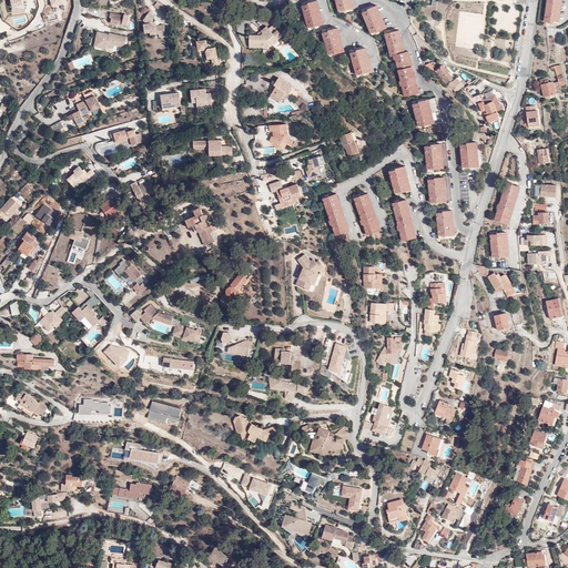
[(26,0),(10,0),(12,7),(11,11),(26,13),(27,6),(23,4),(22,1),(26,0)]
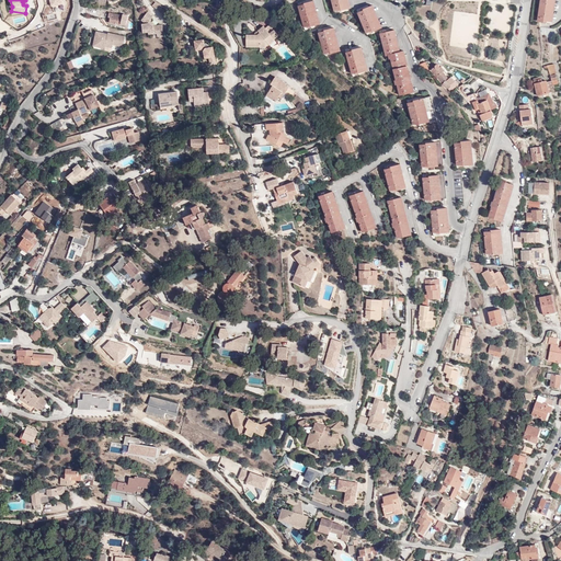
[(335,15),(343,14),(340,0),(325,0),(330,15),(335,14),(335,15)]
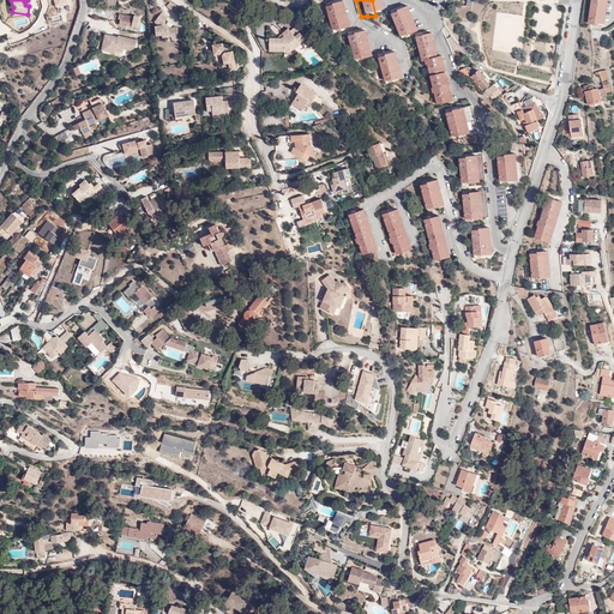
[(593,24),(599,25),(602,0),(587,0),(584,25),(593,26),(593,24)]
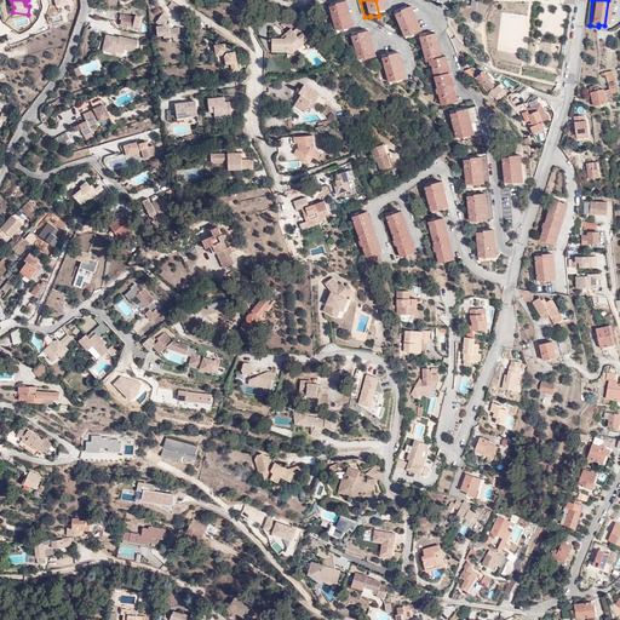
[(181,11),(168,4),(165,6),(176,15),(181,11)]
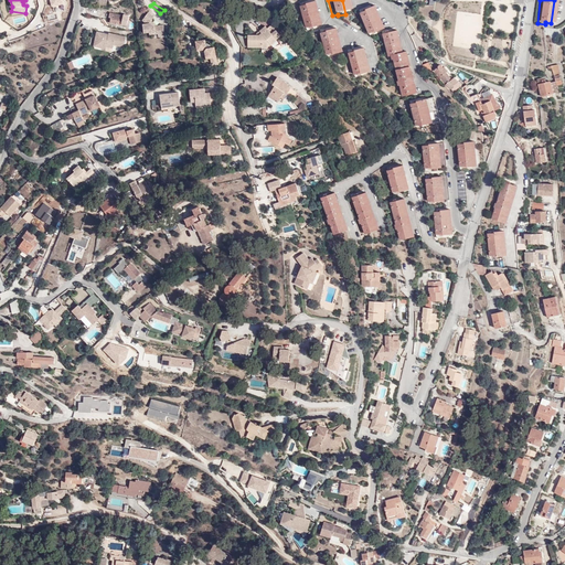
[(308,32),(315,30),(310,6),(301,8),(301,9),(297,11),(300,31),(308,30),(308,32)]
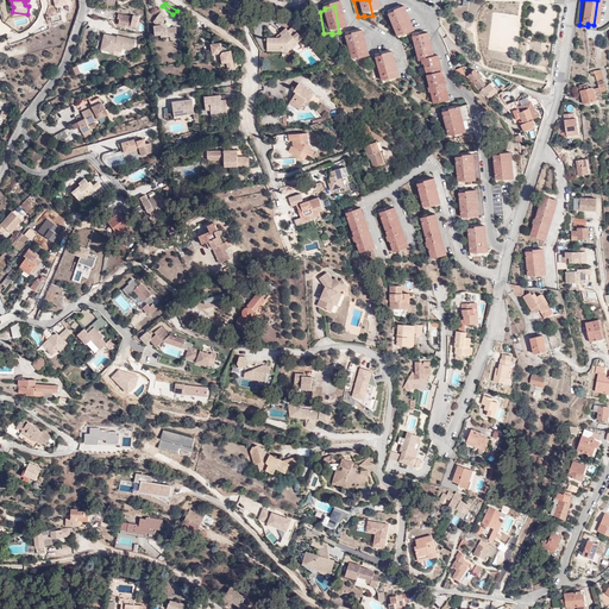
[(400,11),(397,12),(409,36),(412,35),(400,11)]
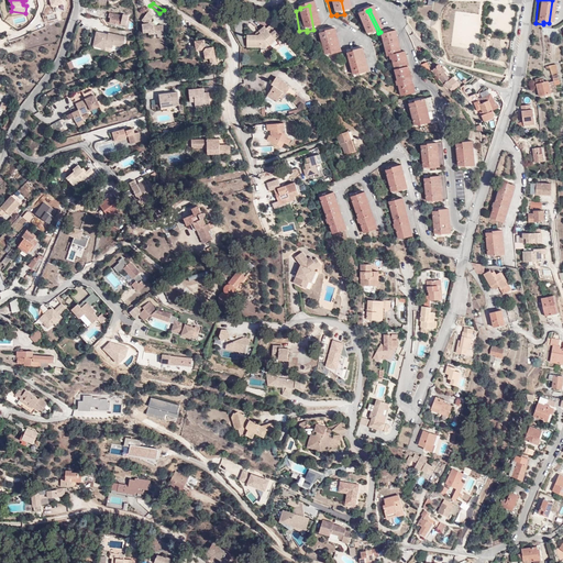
[(155,33),(155,37),(162,36),(161,24),(156,24),(150,20),(152,17),(145,11),(140,19),(141,31),(147,30),(147,34),(155,33)]
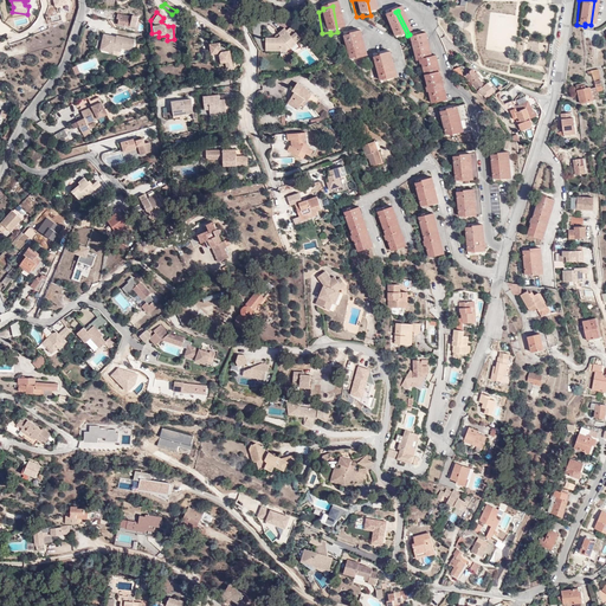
[(388,17),(382,19),(392,42),(399,38),(399,39),(407,36),(395,12),(387,15),(388,17)]
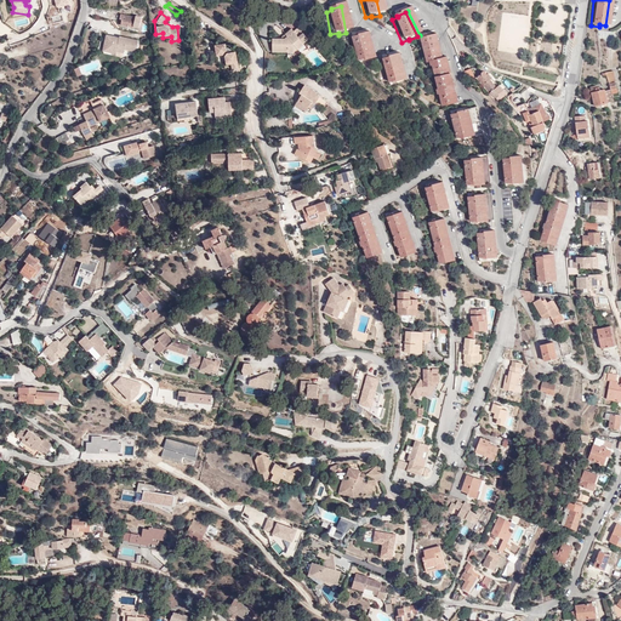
[(135,17),(120,13),(119,20),(121,20),(120,26),(140,30),(142,17),(136,15),(135,17)]
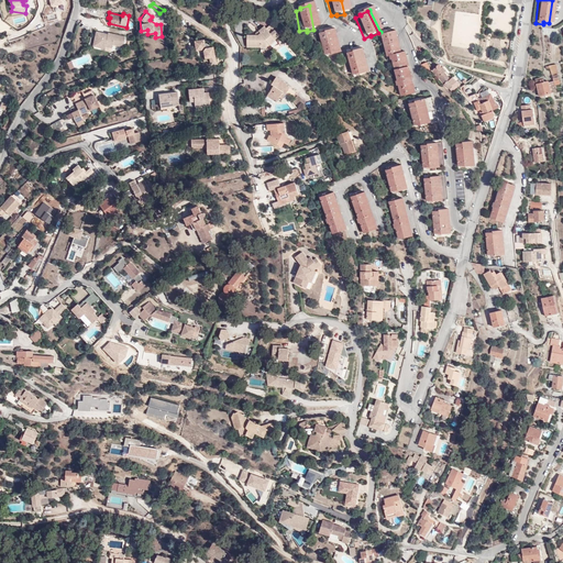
[(264,28),(273,40),(277,36),(268,24),(264,28)]
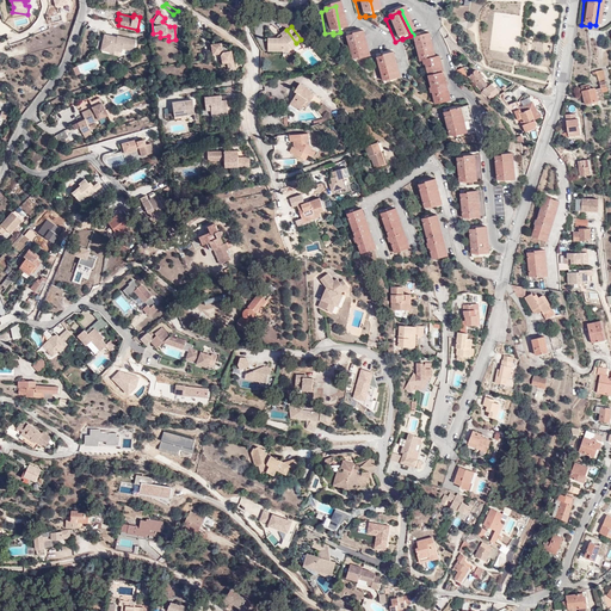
[(289,55),(294,51),(300,47),(296,43),(287,30),(285,29),(279,34),(283,37),(279,42),(278,41),(277,42),(275,42),(266,42),(266,56),(289,55)]
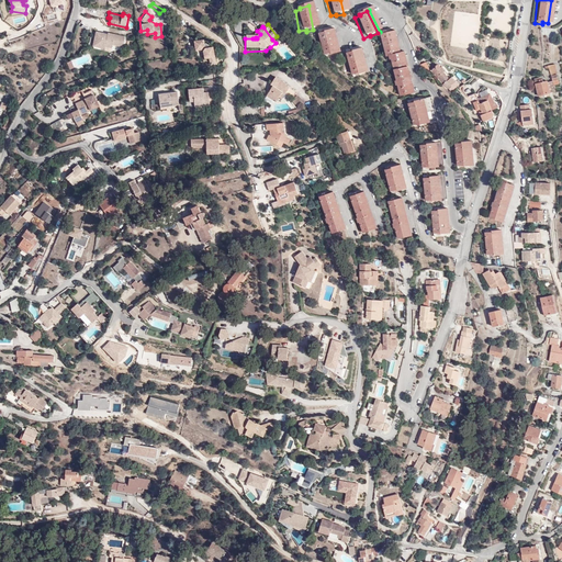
[(108,34),(97,32),(93,45),(105,48),(105,51),(111,52),(112,45),(124,48),(126,35),(108,32),(108,34)]
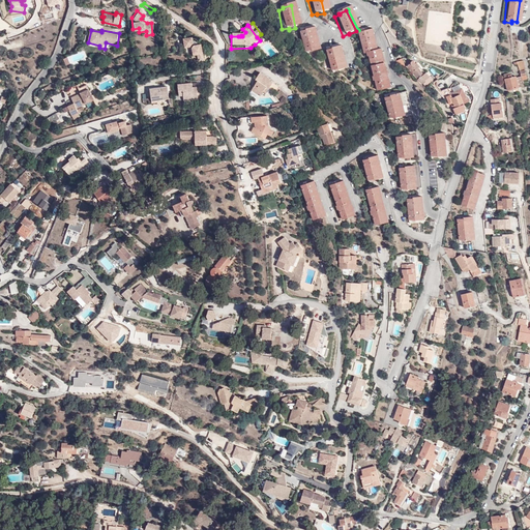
[(306,56),(314,55),(308,32),(302,33),(302,34),(297,35),(301,56),(306,55),(306,56)]
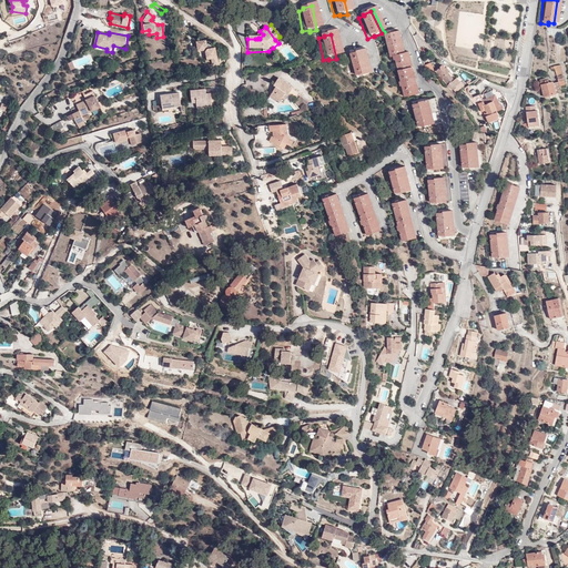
[(394,62),(389,41),(377,43),(382,67),(384,66),(385,70),(387,70),(392,91),(389,92),(391,97),(393,95),(395,107),(407,103),(397,62),(396,62),(394,62)]
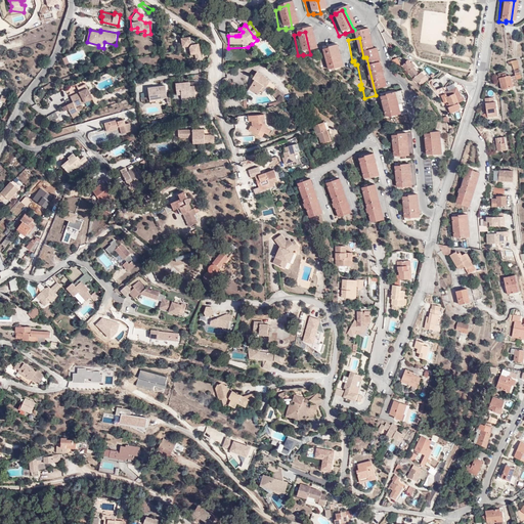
[(189,43),(188,39),(180,40),(181,49),(187,48),(187,57),(199,57),(199,47),(195,47),(195,43),(189,43)]
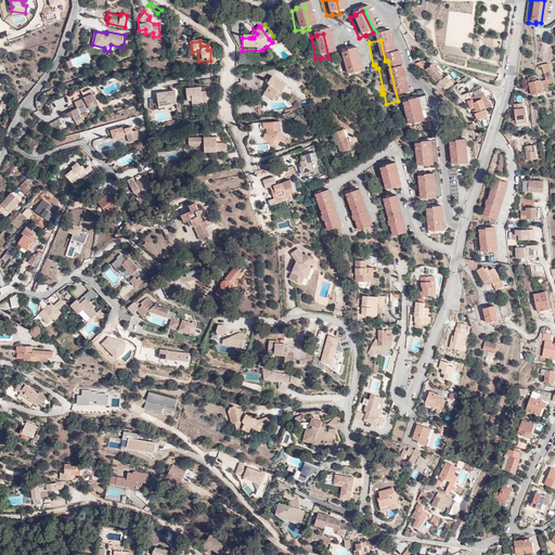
[(344,55),(338,56),(344,77),(357,75),(350,52),(344,53),(344,55)]
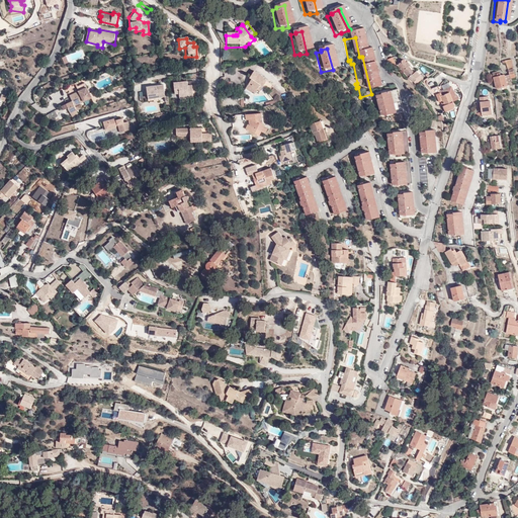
[(386,63),(391,61),(394,59),(391,54),(383,56),(386,63)]
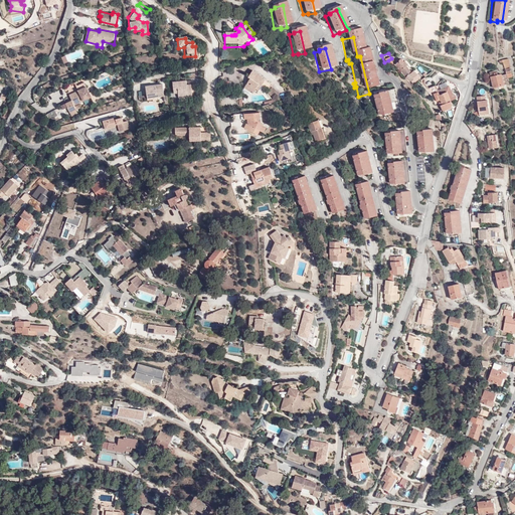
[(360,56),(369,94),(371,94),(363,55),(360,56)]
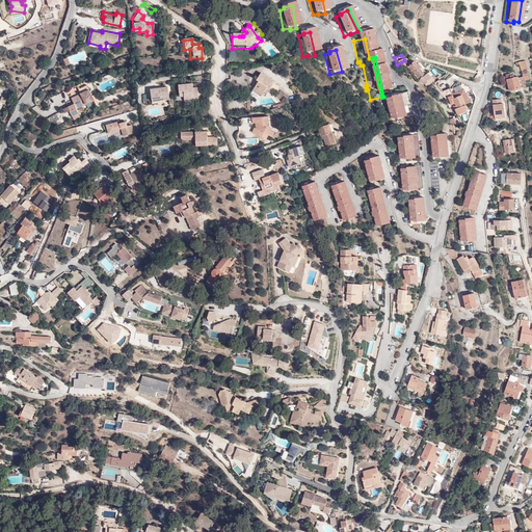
[(523,60),(512,64),(513,65),(515,64),(519,75),(521,80),(526,78),(525,76),(528,74),(523,60)]
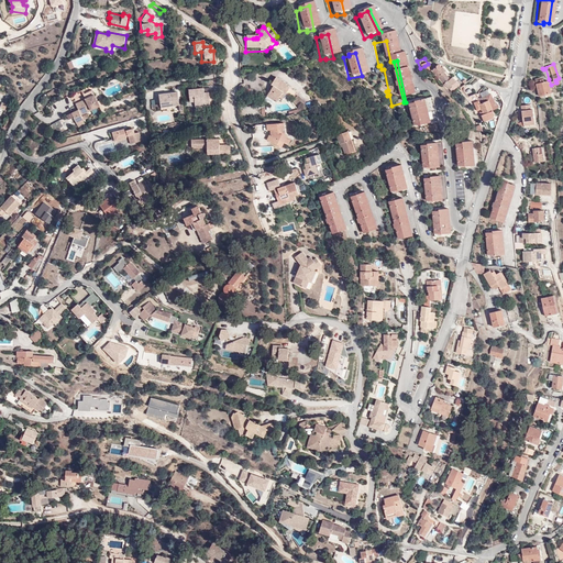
[(446,94),(456,86),(450,78),(446,80),(441,74),(442,73),(438,66),(437,66),(435,66),(434,66),(433,66),(433,67),(432,67),(432,68),(429,72),(441,86),(446,94)]
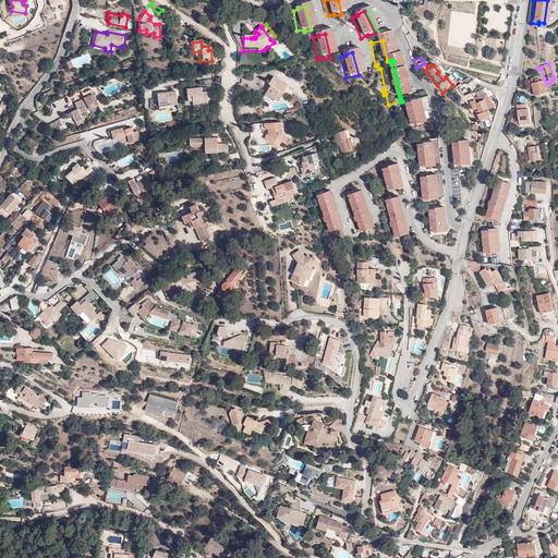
[(544,91),(540,80),(538,79),(534,80),(532,76),(526,79),(533,96),(544,91)]
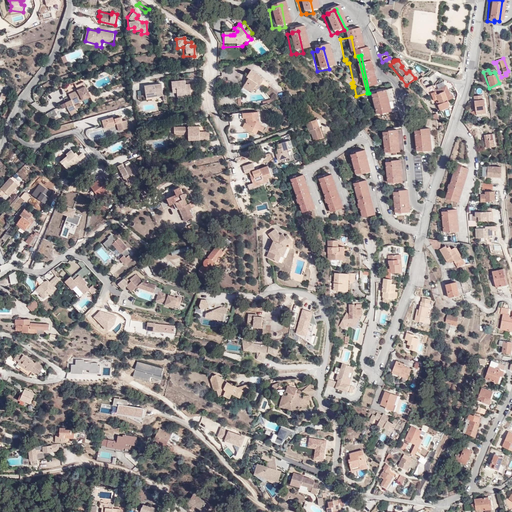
[(236,89),(244,95),(247,91),(252,94),(255,90),(254,89),(259,81),(245,72),(240,79),(242,81),(236,89)]
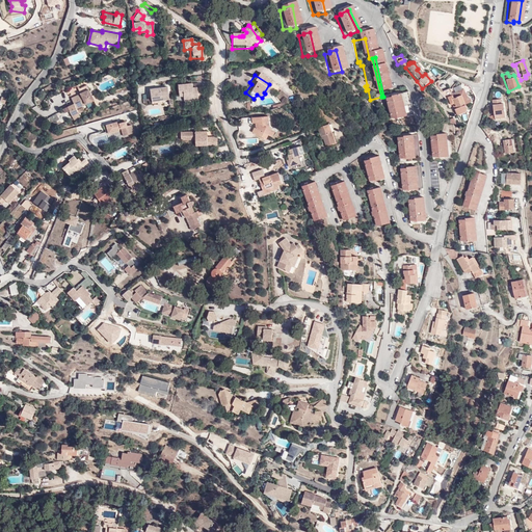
[(190,84),(176,86),(177,98),(182,98),(182,103),(196,101),(194,88),(190,88),(190,84)]
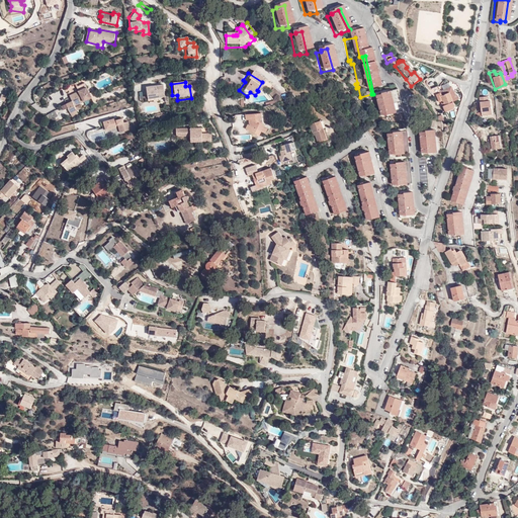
[(153,87),(144,88),(145,97),(145,100),(162,98),(161,91),(161,88),(154,89),(153,89),(153,87)]
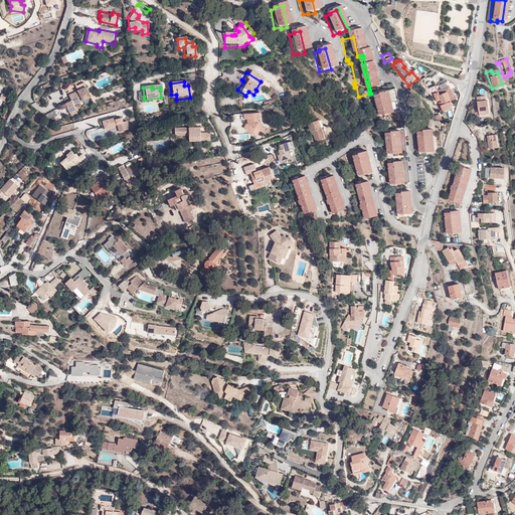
[(432,87),(424,90),(428,100),(433,99),(435,103),(437,107),(438,107),(441,113),(449,110),(448,108),(450,107),(448,103),(453,100),(452,96),(450,97),(446,87),(434,92),(432,87)]
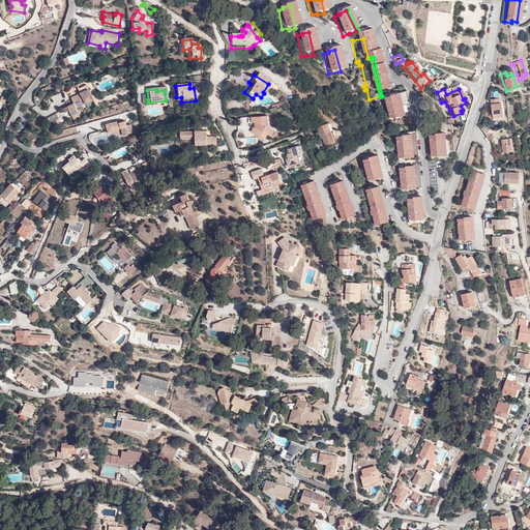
[(72,97),(75,104),(77,108),(93,101),(95,106),(101,102),(97,94),(91,96),(89,91),(72,97)]
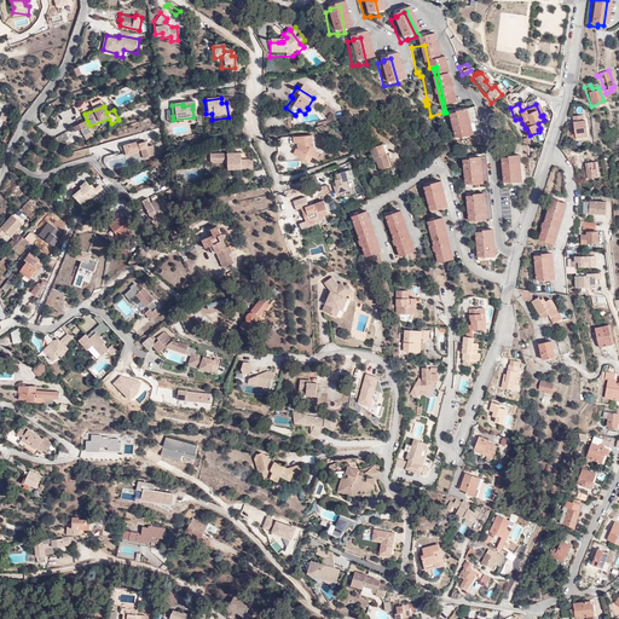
[(325,114),(318,108),(312,114),(319,120),(325,114)]
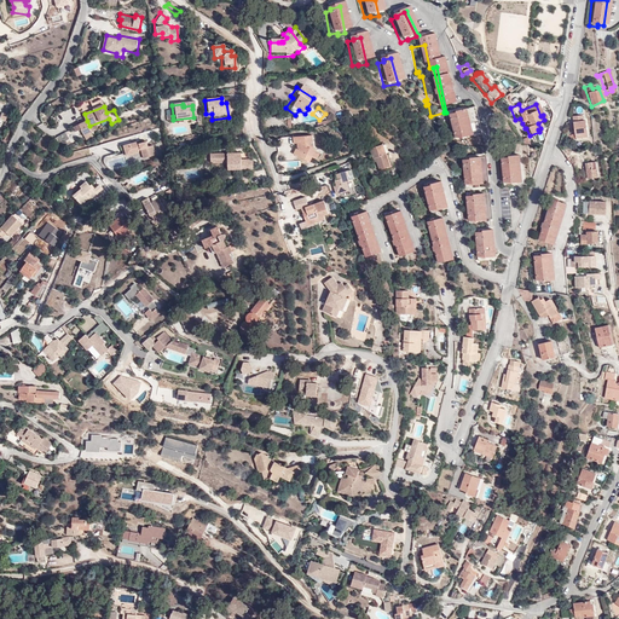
[(441,144),(449,149),(450,149),(450,145),(469,142),(464,117),(438,122),(441,144)]
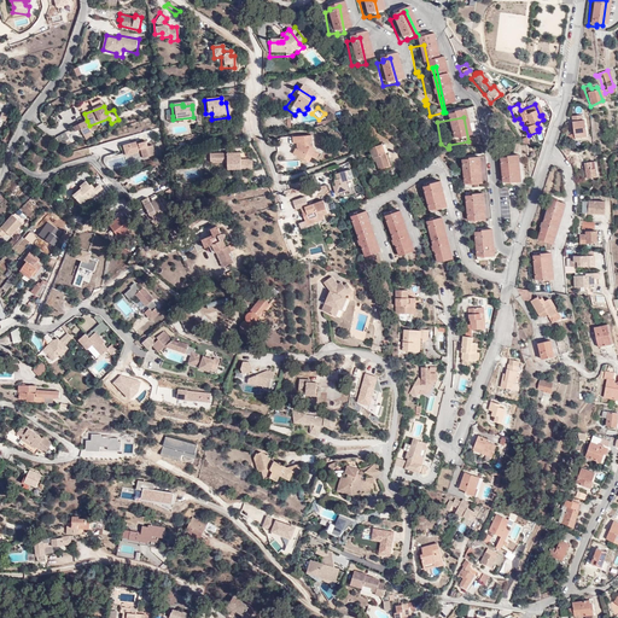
[(570,118),(572,135),(584,134),(583,122),(579,122),(579,117),(570,118)]
